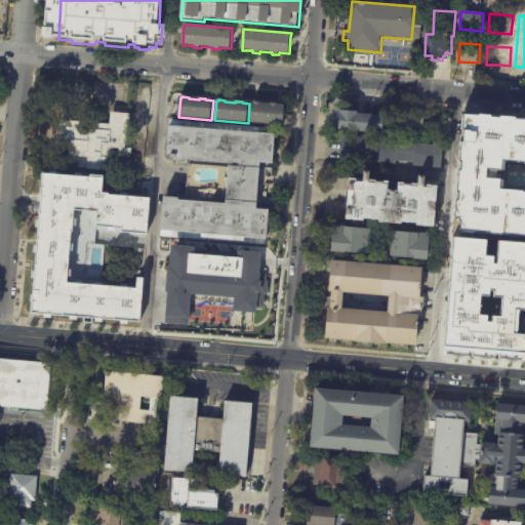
[(278,106),(286,107),(284,126),(251,123),(253,104),(254,104),(255,103),(261,104),(261,105),(272,106),(272,105),(278,105),(278,106)]
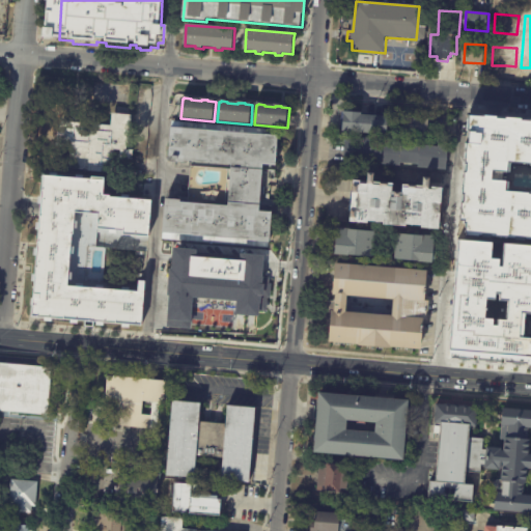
[(360,110),(360,112),(387,114),(385,133),(341,129),(342,109),(360,110)]
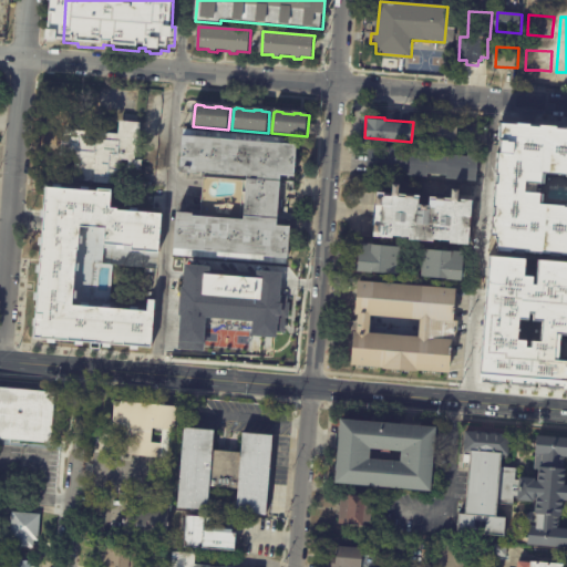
[(63,155),(62,155),(63,140),(66,141),(68,129),(121,134),(122,121),(142,123),(138,154),(137,154),(136,160),(143,161),(141,186),(69,179),(71,156),(63,155)]
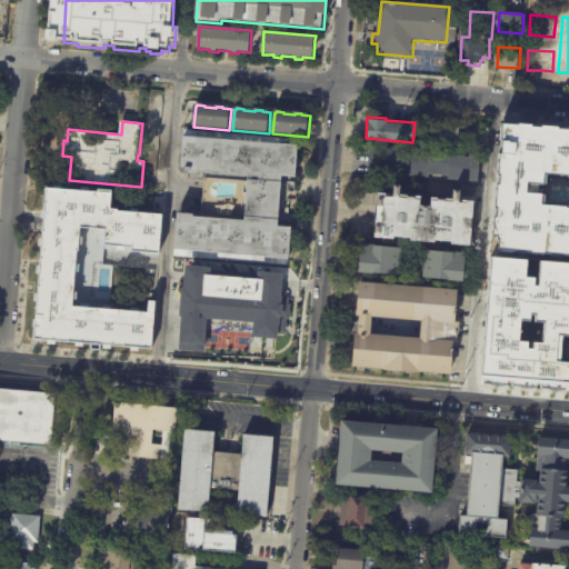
[(458,126),(456,142),(429,140),(430,123),(458,126)]
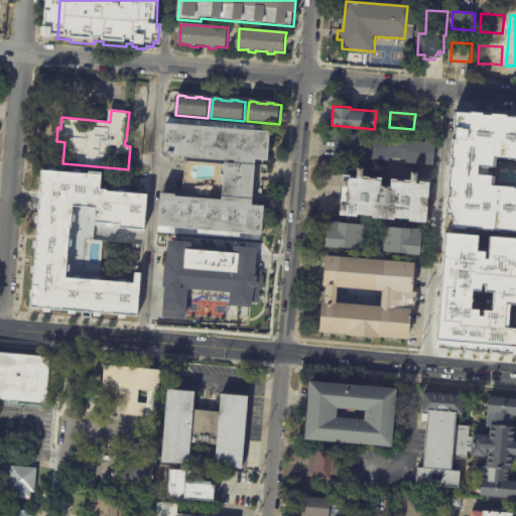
[(254,160),(251,202),(264,204),(261,232),(259,232),(259,235),(156,228),(156,223),(157,223),(160,190),(175,191),(175,194),(221,198),(224,156),(178,153),(178,155),(163,154),(166,114),(267,121),(267,128),(269,128),(267,157),(255,156),(254,160)]
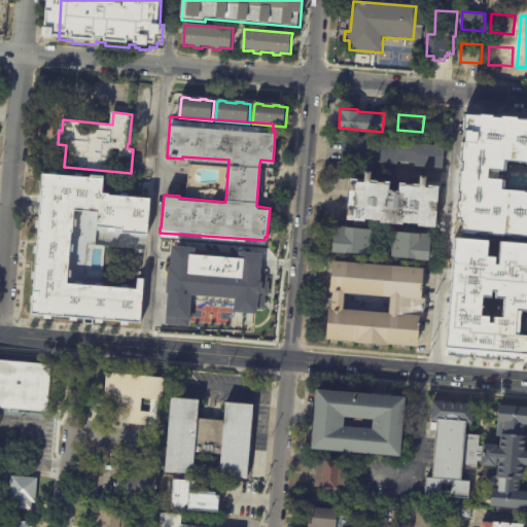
[(442,143),(441,166),(412,164),(412,160),(394,159),(394,162),(376,161),(376,157),(349,154),(348,159),(339,157),(341,136),(360,137),(360,134),(379,135),(379,139),(396,140),(396,137),(415,139),(415,142),(432,143),(433,140),(442,141),(442,143)]
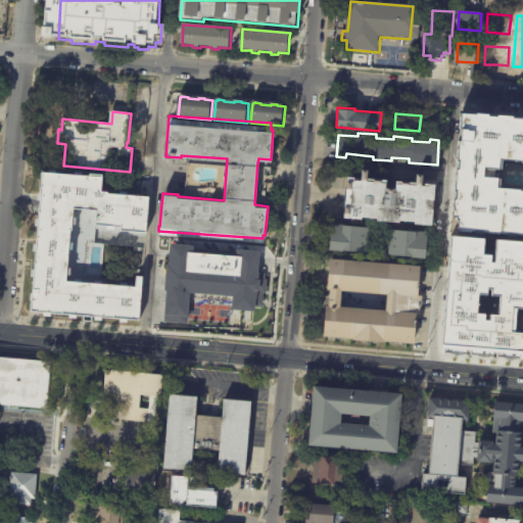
[(463,149),(484,151),(485,148),(522,151),(522,229),(456,223),(458,200),(462,200),(463,194),(460,194),(461,183),(464,183),(465,174),(462,174),(462,170),(465,170),(466,160),(462,159),(463,149)]
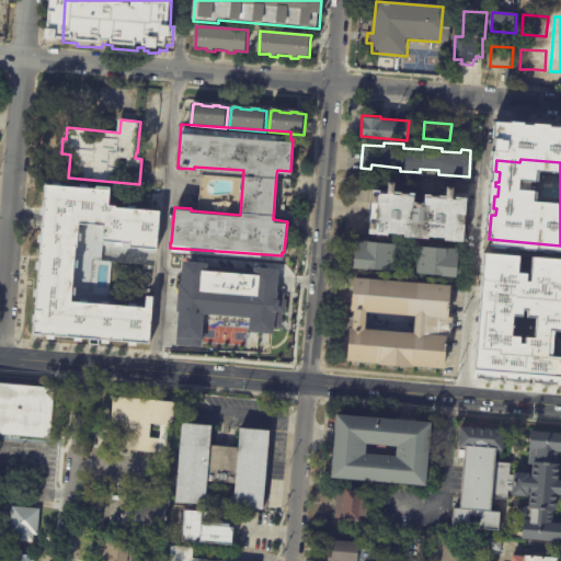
[(419,201),(425,201),(426,192),(448,193),(448,185),(455,185),(455,194),(468,195),(467,213),(465,213),(464,222),(465,222),(464,240),(445,238),(445,236),(428,235),(428,237),(405,235),(405,232),(389,231),(388,233),(369,232),(373,187),(389,189),(390,180),(396,181),(396,190),(415,191),(414,199),(419,201)]
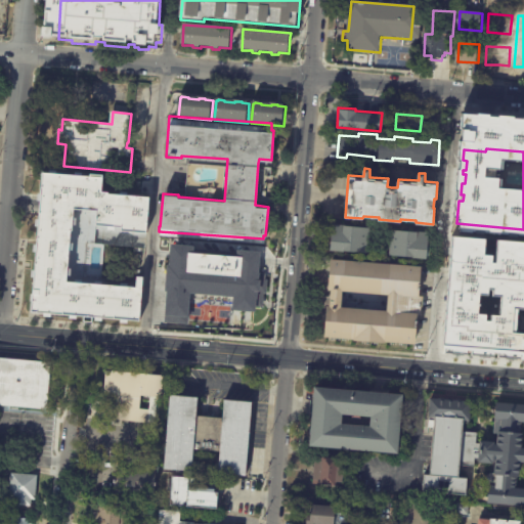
[(145,230),(120,228),(120,225),(95,222),(96,209),(73,207),(66,279),(135,286),(136,274),(142,274),(138,319),(30,310),(42,170),(101,175),(100,189),(107,190),(107,191),(148,195),(145,230)]
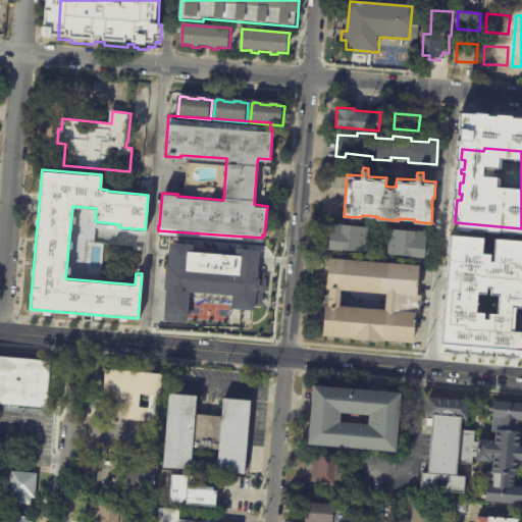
[(327,248),(329,222),(365,225),(363,251),(327,248)]
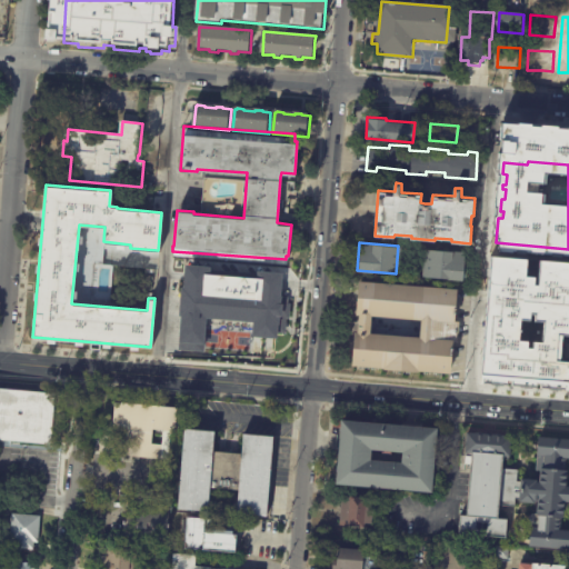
[(462,263),(461,280),(447,278),(420,275),(423,248),(449,250),(449,249),(465,251),(462,263)]
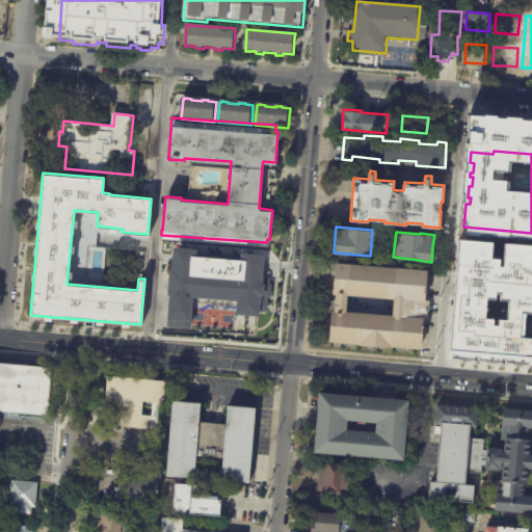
[(531,262),(489,259),(486,296),(464,294),(470,238),(501,241),(501,238),(531,240),(531,262)]
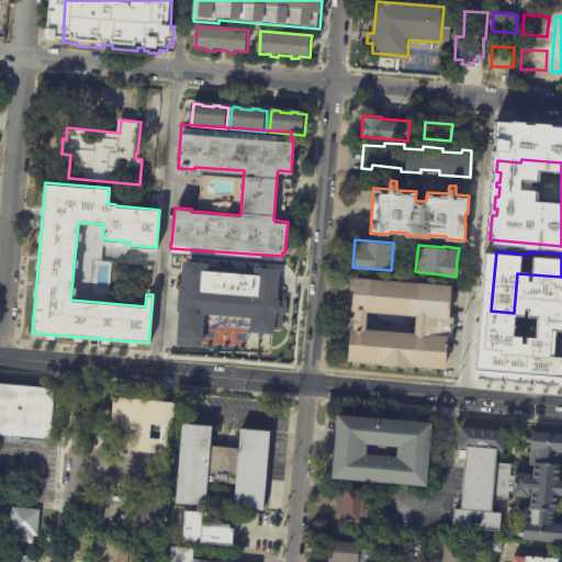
[(450,290),(452,290),(450,323),(453,323),(452,340),(449,340),(446,373),(414,371),(414,372),(380,370),(380,368),(349,366),(352,332),(355,333),(356,315),(353,315),(356,282),(450,290)]
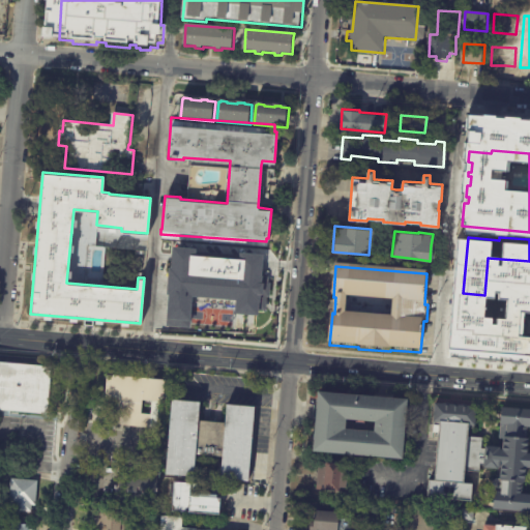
[(218,281),(237,282),(235,306),(217,304),(216,315),(202,314),(203,303),(186,301),(184,324),(160,322),(165,277),(177,280),(177,277),(218,281)]
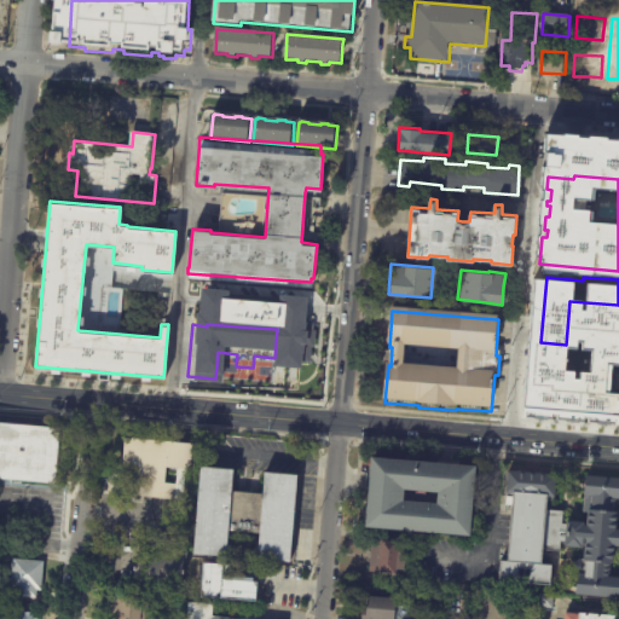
[(607,358),(618,359),(618,371),(606,370),(607,358)]
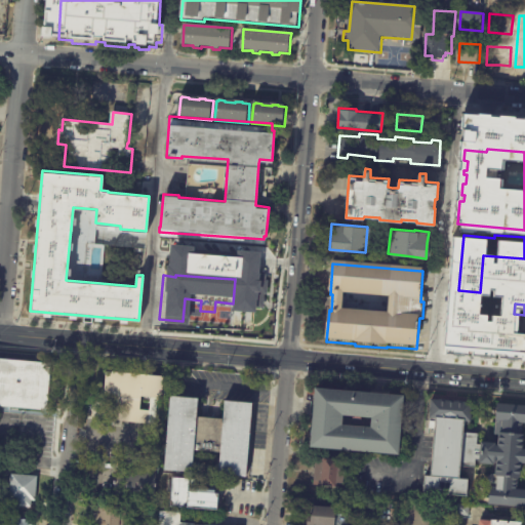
[(524,356),(503,355),(505,350),(482,348),(484,330),(507,332),(507,331),(523,332),(524,319),(524,356)]
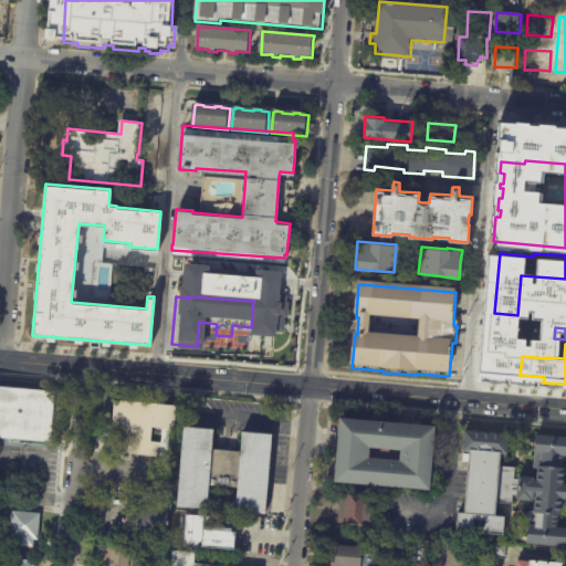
[(49,442),(0,438),(0,386),(54,391),(49,442)]
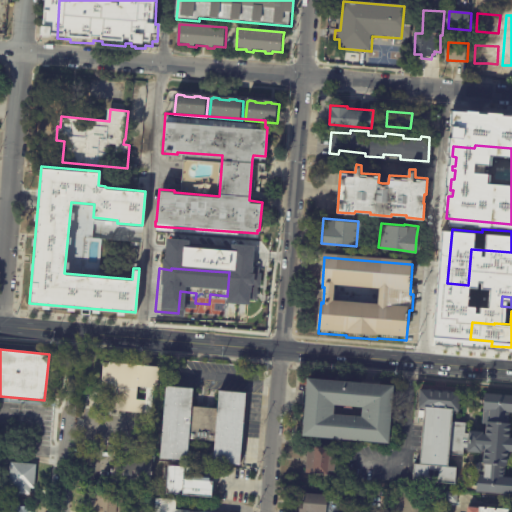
[(150,412),(111,409),(114,382),(100,381),(102,359),(158,364),(156,389),(152,389),(150,412)]
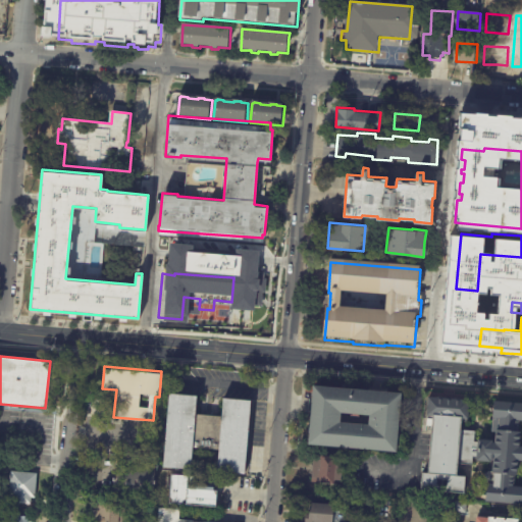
[(400,394),(395,453),(307,445),(312,385),(400,394)]
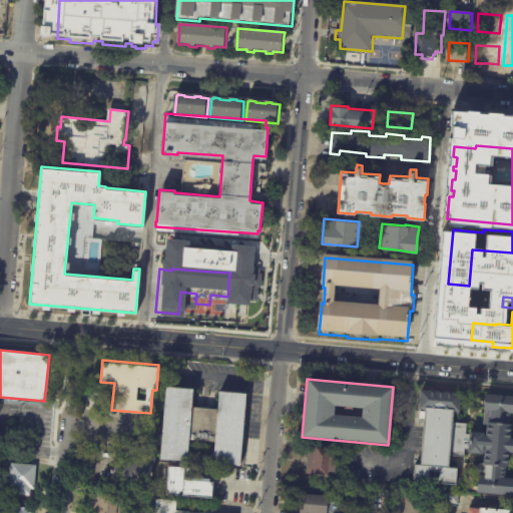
[(190,407),(216,410),(218,391),(245,394),(238,465),(212,463),(213,443),(187,440),(186,461),(159,458),(165,386),(192,388),(190,407)]
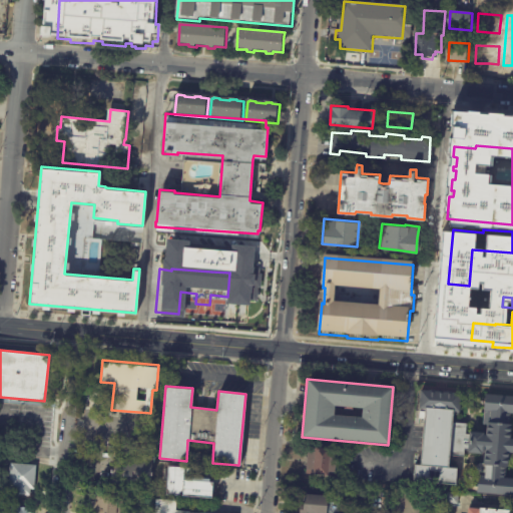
[(484,394),(512,397),(512,413),(507,413),(506,424),(509,424),(508,439),(512,439),(512,453),(507,452),(506,467),(503,467),(502,478),(512,479),(512,496),(475,493),(477,477),(483,477),(484,465),(483,465),(484,451),(480,451),(480,453),(467,452),(467,450),(462,450),(461,458),(448,457),(447,468),(456,468),(454,485),(412,481),(413,464),(419,465),(423,420),(417,420),(417,412),(423,413),(424,408),(417,408),(419,390),(459,393),(458,412),(452,411),(451,423),(464,424),(463,435),(468,436),(468,432),(482,433),(482,435),(485,435),(486,425),(480,424),(484,394)]
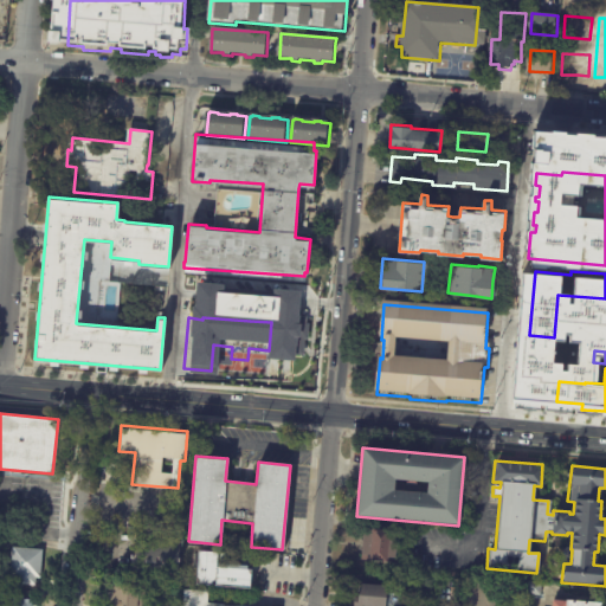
[(397,529),(395,555),(394,555),(393,560),(361,558),(363,530),(367,530),(368,526),(397,529)]
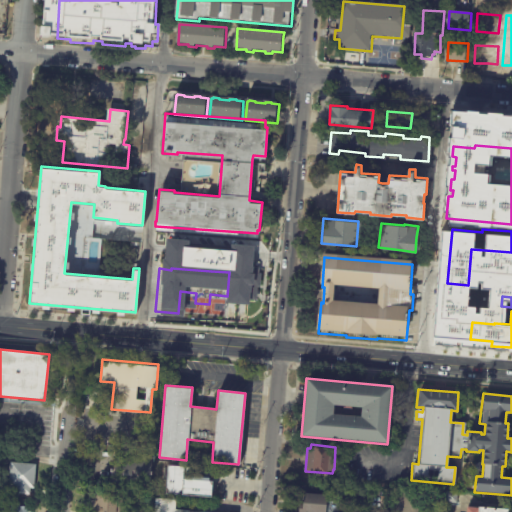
[(120,455),(120,458),(143,460),(143,456),(151,457),(149,485),(138,484),(139,481),(119,480),(119,483),(110,482),(112,457),(113,457),(113,454),(120,455)]
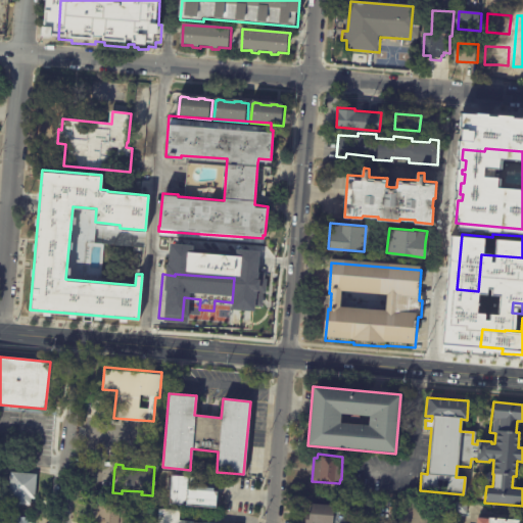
[(36,474),(34,498),(30,498),(30,506),(12,504),(13,496),(8,496),(10,472),(36,474)]
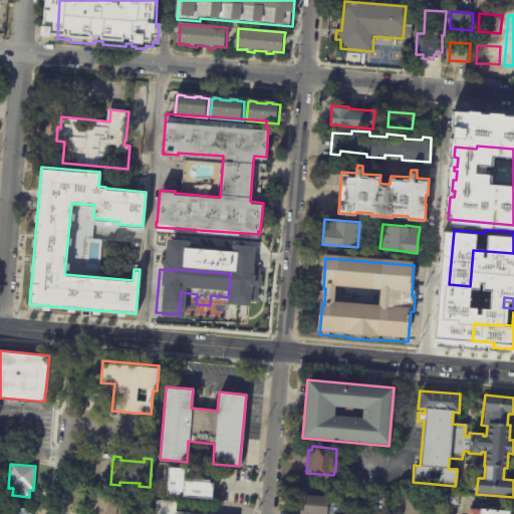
[(230,474),(229,494),(209,492),(210,472),(230,474)]
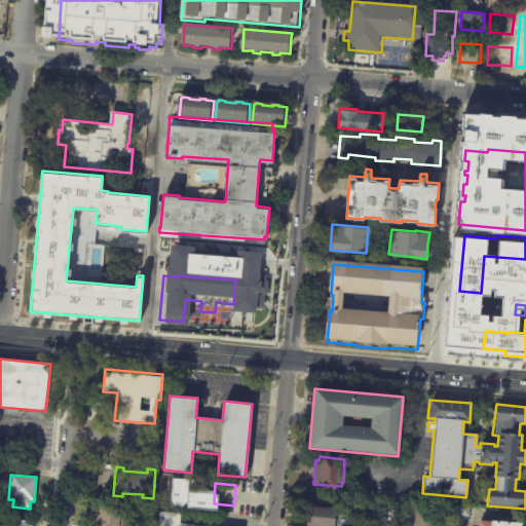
[(186,490),(184,508),(160,505),(162,488),(186,490)]
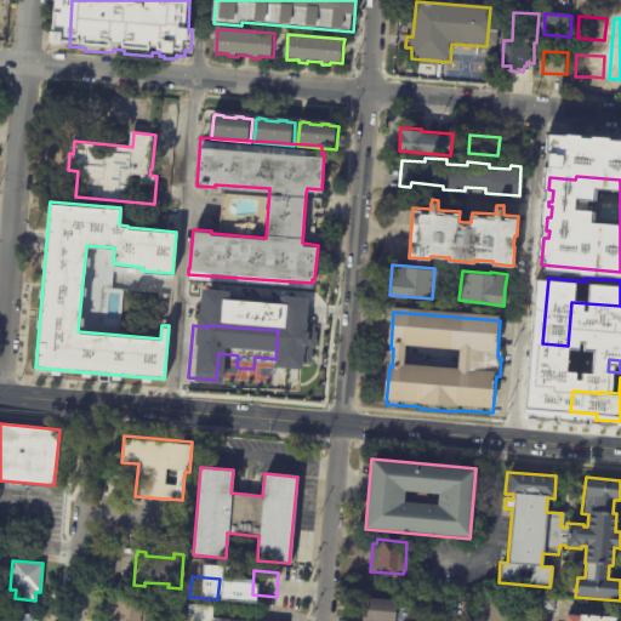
[(109,620),(112,598),(132,600),(132,596),(148,597),(146,620),(109,620)]
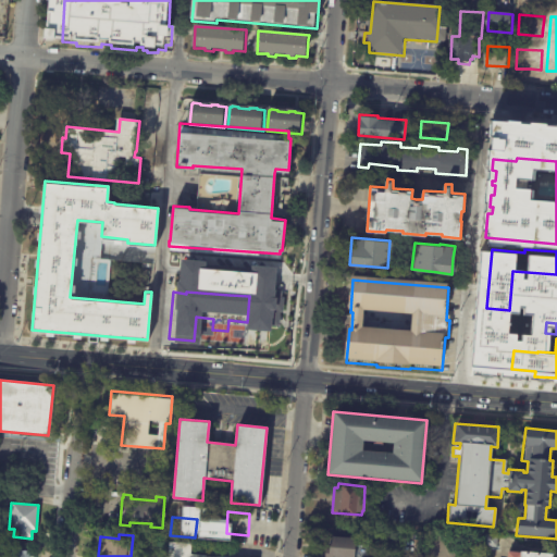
[(355,536),(354,556),(333,556),(324,556),(325,547),(330,547),(331,534),(355,536)]
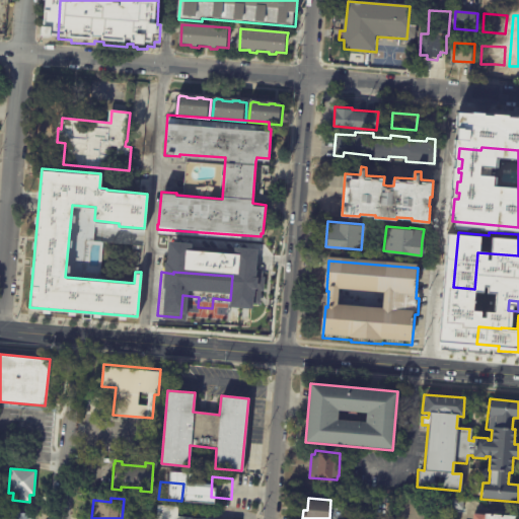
[(463,510),(451,509),(452,498),(464,499),(463,510)]
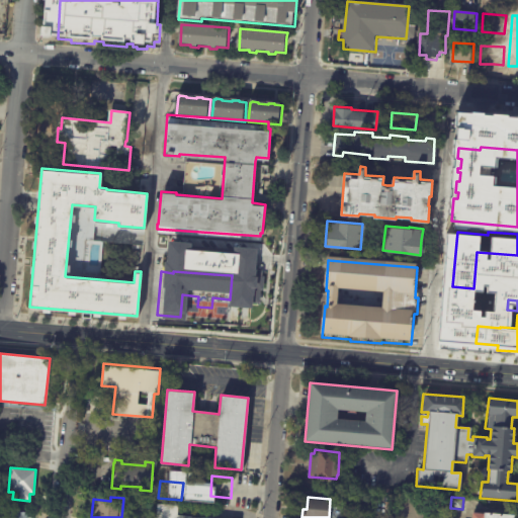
[(177,504),(177,513),(191,515),(191,516),(214,517),(155,517),(157,502),(177,504)]
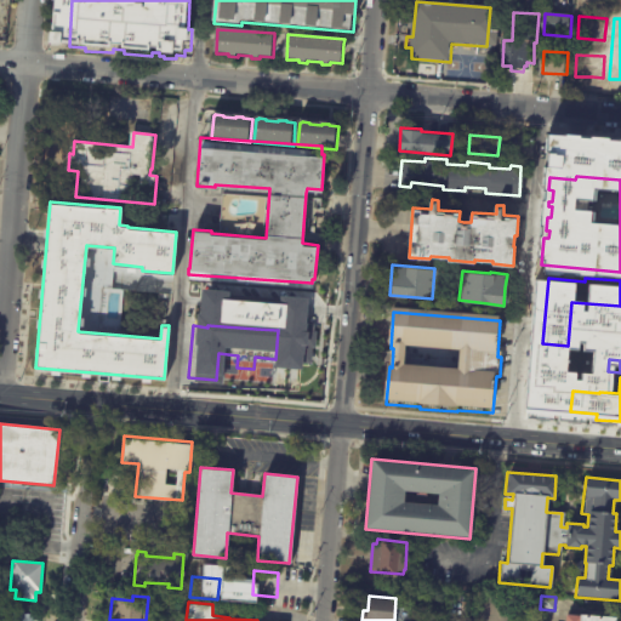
[(38,620),(11,620),(12,609),(23,610),(22,614),(39,615),(38,620)]
